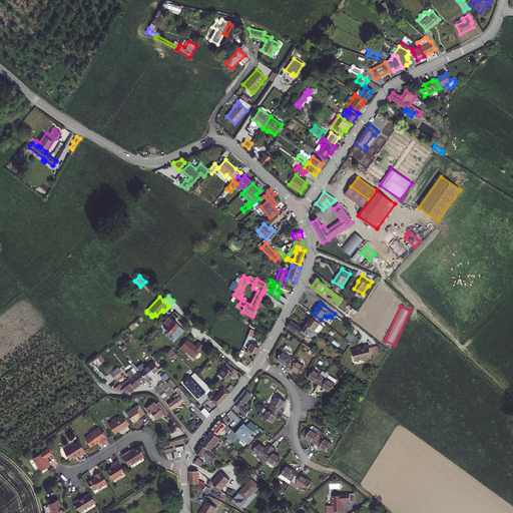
[(310,321),(307,325),(317,333),(318,334),(323,327),(320,324),(323,321),(321,320),(313,314),(310,319),(311,319),(310,321)]
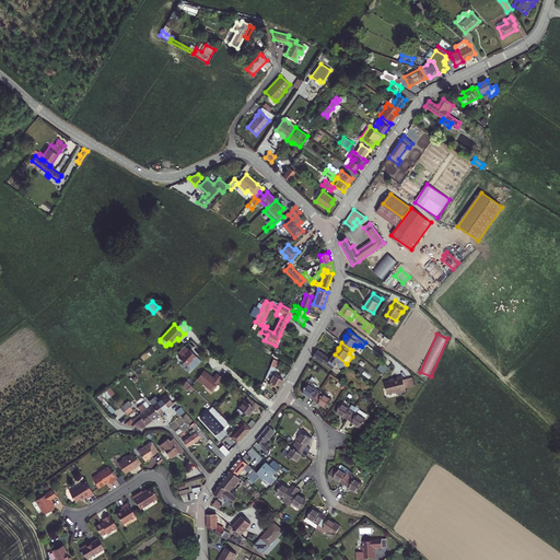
[(201,361),(185,346),(178,352),(182,356),(179,358),(193,371),(201,361)]
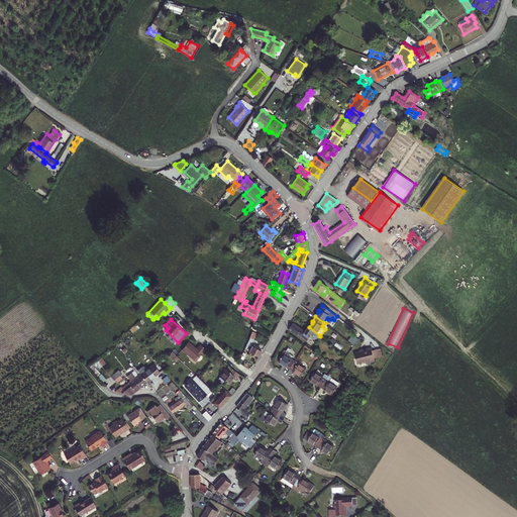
[(293,323),(289,329),(298,335),(298,334),(307,340),(310,336),(315,340),(319,335),(309,327),(305,332),(293,323)]
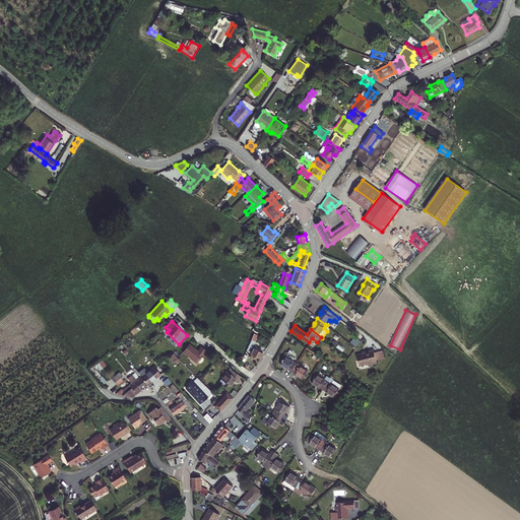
[(246,351),(260,359),(263,352),(254,348),(257,342),(255,341),(258,335),(254,333),(246,351)]
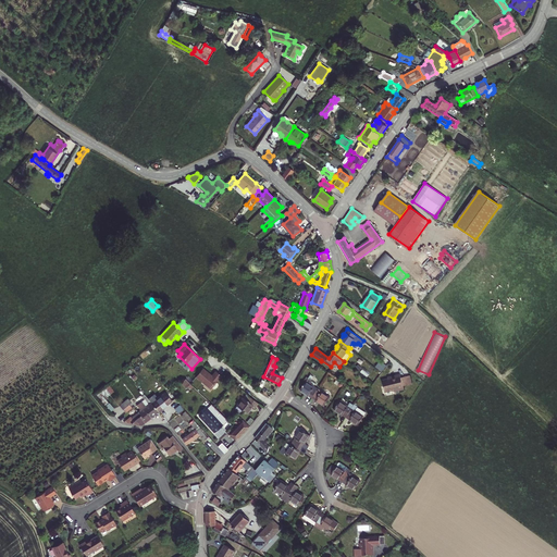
[(381,360),(376,366),(383,371),(387,366),(381,360)]
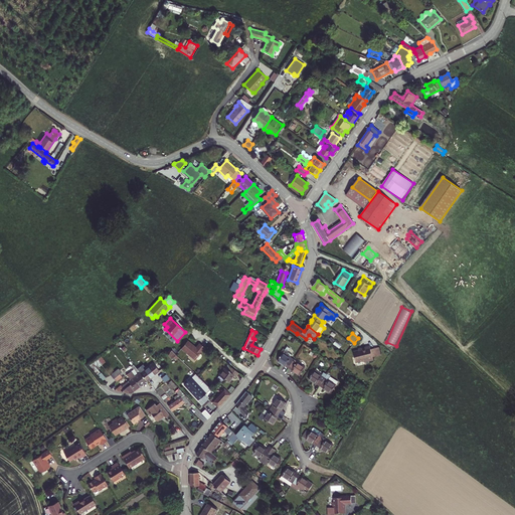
[(196,347),(187,341),(181,348),(195,360),(196,358),(197,359),(199,359),(201,356),(201,355),(200,353),(204,348),(199,343),(196,347)]
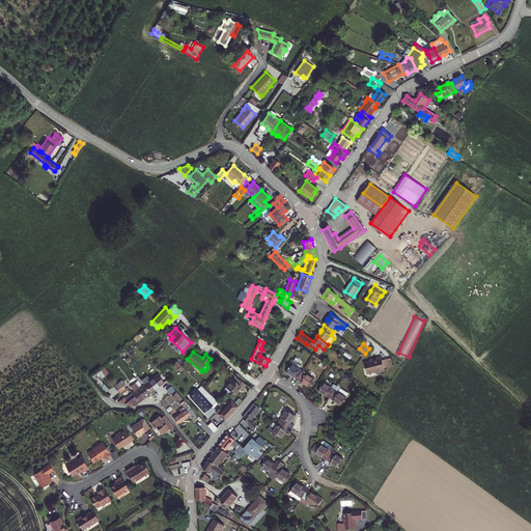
[(370,362),(365,363),(367,373),(374,371),(375,373),(378,374),(382,373),(381,372),(385,371),(385,368),(388,367),(386,359),(383,360),(382,357),(376,358),(378,360),(370,362)]
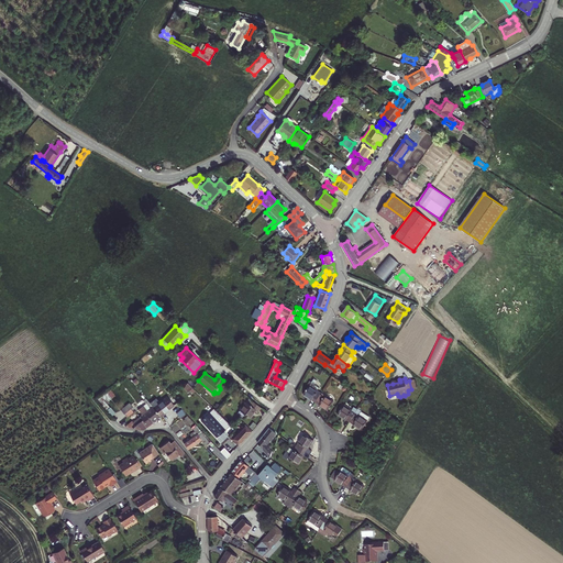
[(312,399),(316,403),(321,394),(318,390),(319,388),(316,386),(316,385),(315,385),(311,383),(304,395),(311,400),(312,399)]
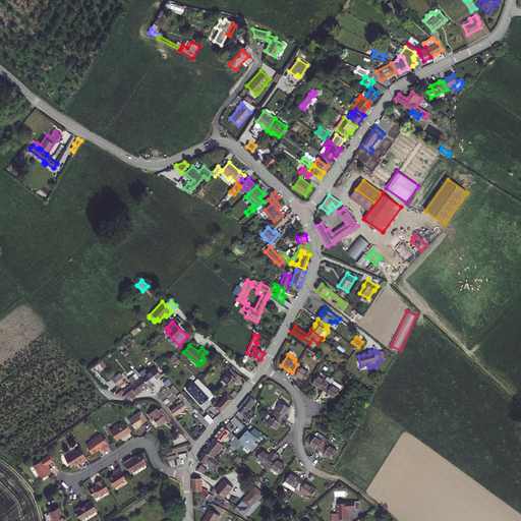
[(297,364),(292,372),(295,374),(303,380),(308,371),(297,364)]
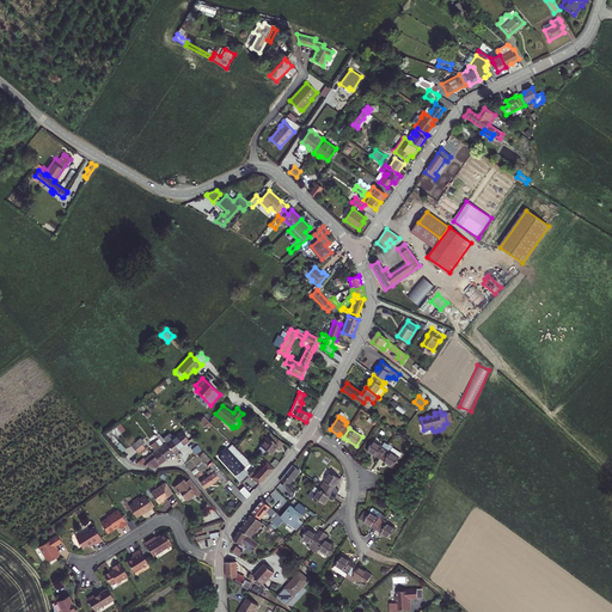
[(175,453),(189,441),(182,432),(173,438),(166,444),(175,453)]
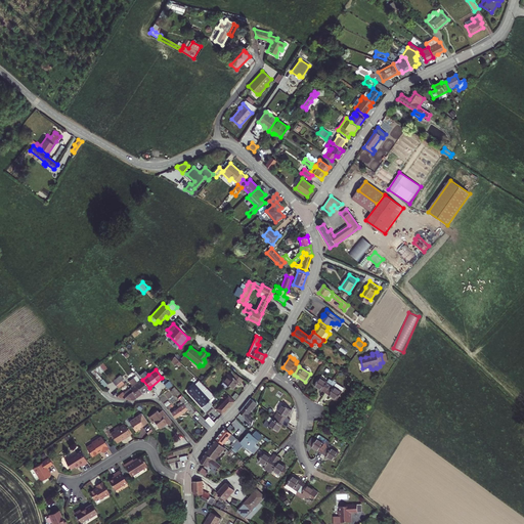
[(142,393),(149,388),(142,380),(142,379),(140,377),(135,370),(133,373),(136,376),(128,382),(132,386),(130,388),(134,392),(139,388),(142,393)]
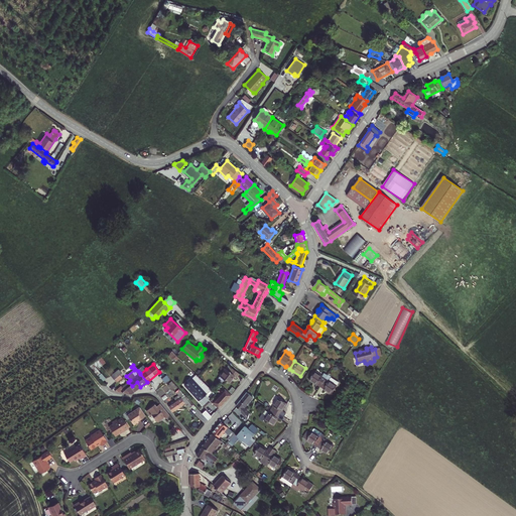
[(237,377),(239,374),(231,368),(229,371),(225,368),(220,376),(229,383),(235,376),(237,377)]
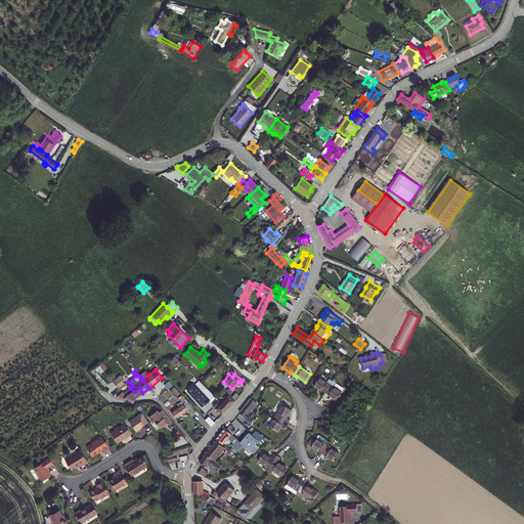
[(113,382),(116,386),(124,379),(120,375),(113,382)]
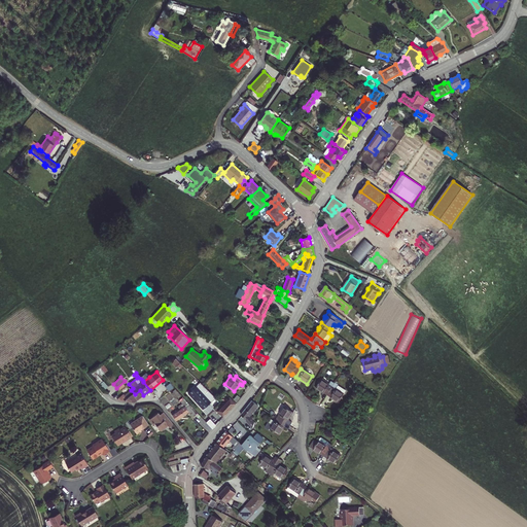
[(327,395),(335,384),(330,382),(329,384),(321,380),(316,388),(323,393),(324,392),(327,395)]
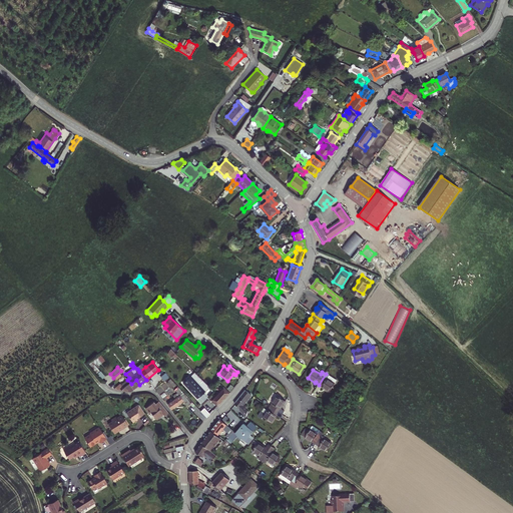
[(204,393),(204,392),(209,387),(197,375),(194,372),(183,383),(197,398),(202,394),(203,394),(204,394),(204,393)]
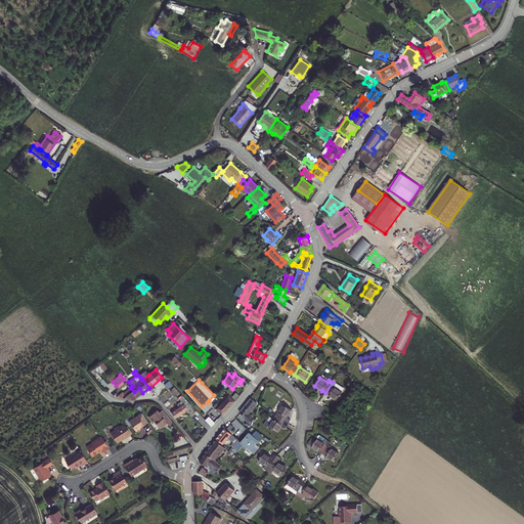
[(333,382),(325,393),(329,395),(337,400),(342,392),(338,389),(340,386),(333,382)]
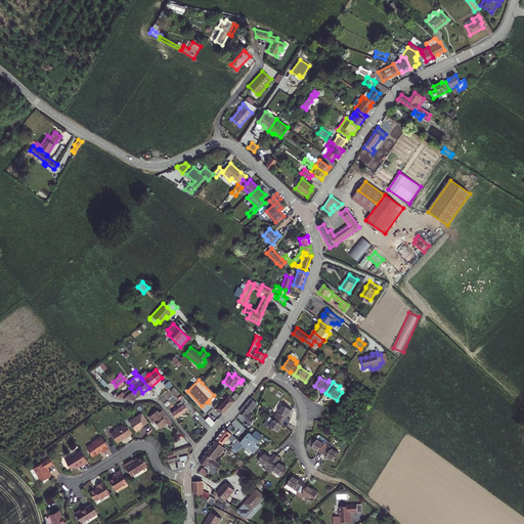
[(134,399),(142,393),(139,388),(134,392),(130,388),(124,393),(123,392),(117,397),(123,398),(134,399)]
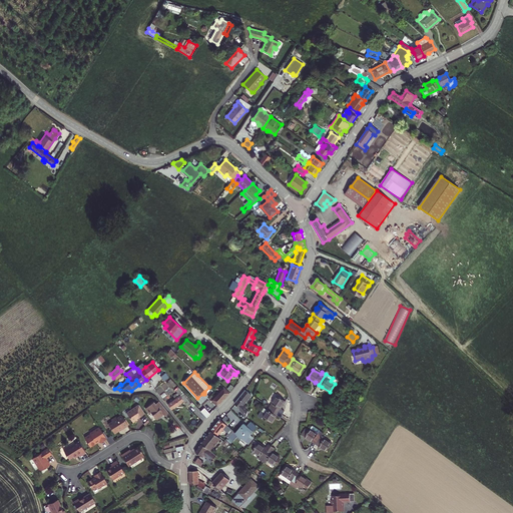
[(210,400),(217,406),(229,393),(223,387),(213,397),(210,400)]
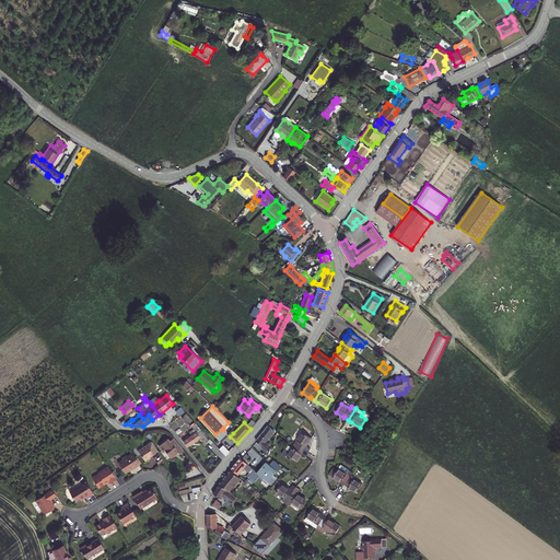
[(183,441),(187,446),(200,438),(205,443),(208,441),(200,430),(195,423),(191,427),(194,429),(195,430),(190,433),(191,435),(189,438),(188,436),(186,438),(187,439),(183,441)]
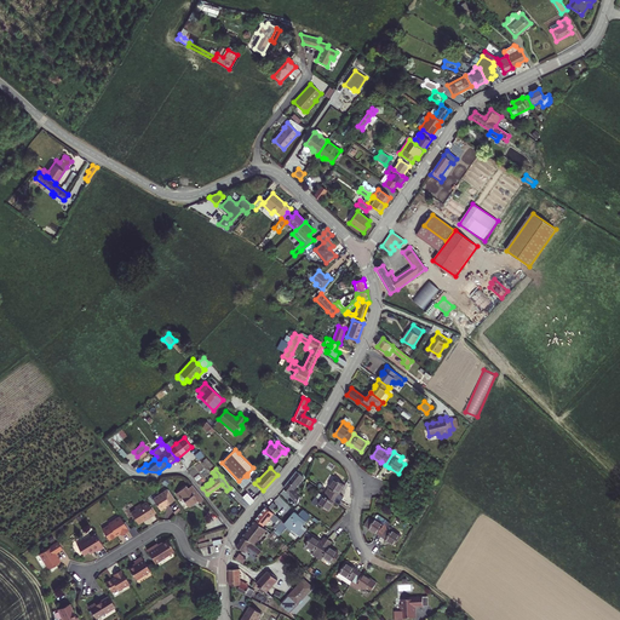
[(297,471),(283,488),(285,489),(298,504),(300,497),(298,494),(299,493),(299,492),(298,491),(297,491),(296,492),(293,491),(304,477),(297,471)]
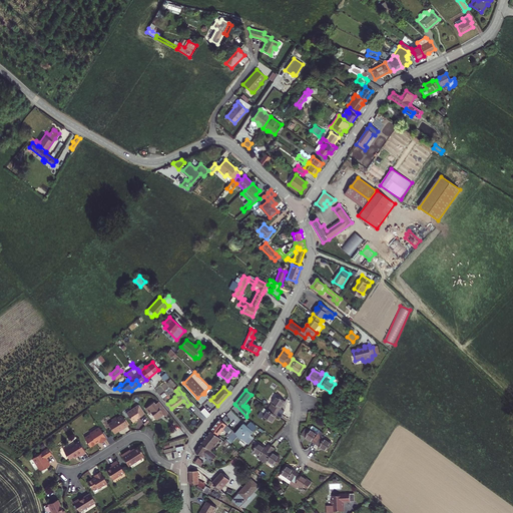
[(281,409),(286,402),(277,396),(270,407),(278,412),(280,409),(281,409)]
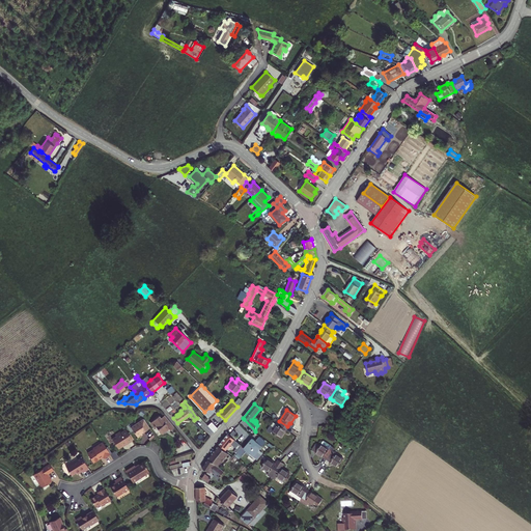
[(159,416),(150,423),(155,427),(156,426),(162,434),(163,434),(165,431),(165,430),(167,429),(168,429),(169,428),(170,430),(174,427),(165,415),(161,418),(159,416)]
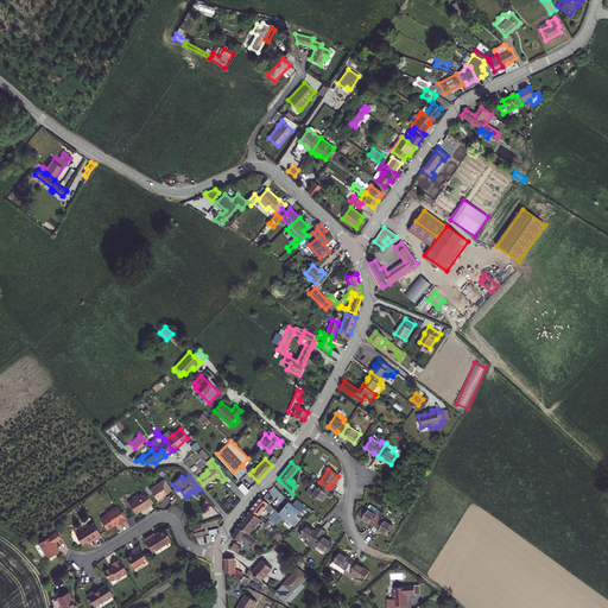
[(171,489),(165,479),(150,489),(158,501),(164,498),(163,496),(172,489),(171,489)]
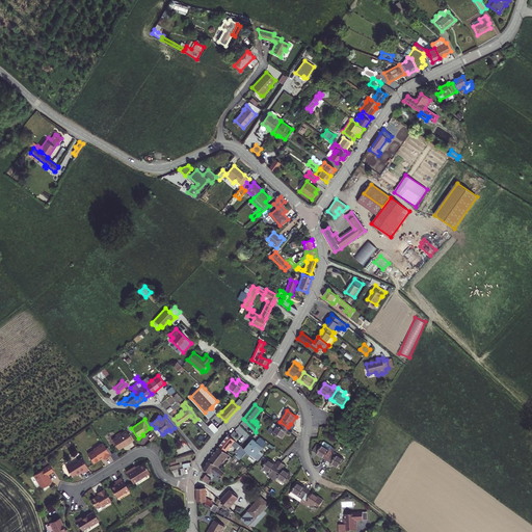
[(288,427),(280,422),(277,425),(275,428),(272,426),(270,429),(269,429),(268,431),(271,434),(272,433),(282,439),(287,431),(286,430),(288,427)]
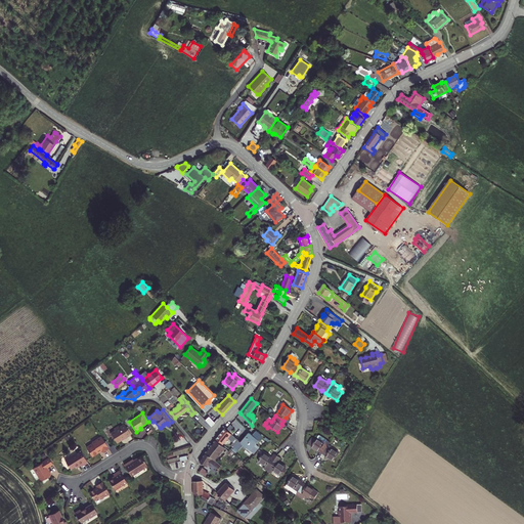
[(210,417),(206,420),(212,426),(215,423),(210,417)]
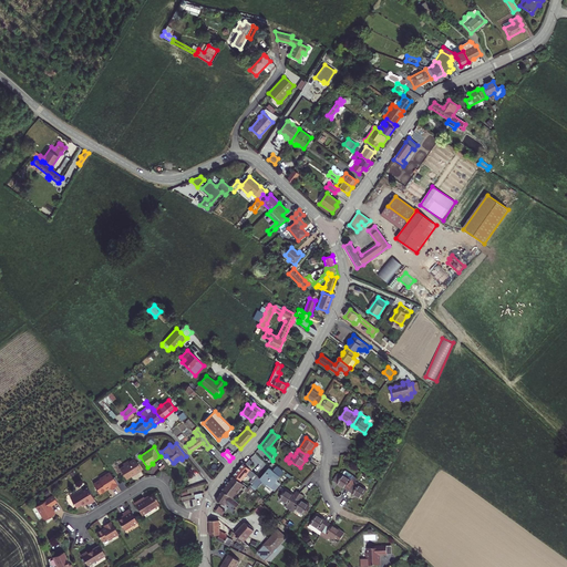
[(135,474),(142,471),(134,459),(130,462),(129,461),(123,464),(124,465),(120,468),(126,480),(132,476),(132,475),(134,473),(135,474)]
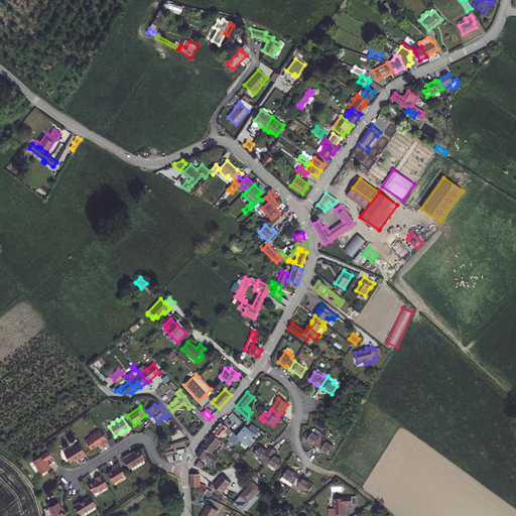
[(222,422),(213,432),(219,437),(223,432),(224,431),(230,435),(228,437),(230,439),(235,433),(228,427),(222,422)]
